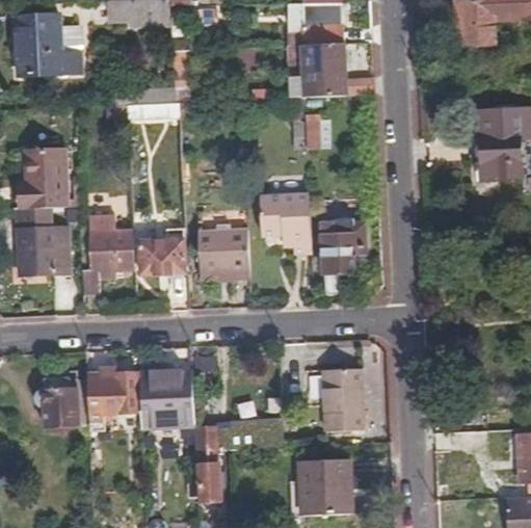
[(454,0),(456,44),(493,43),(492,18),(530,15),(530,0),(454,0)]
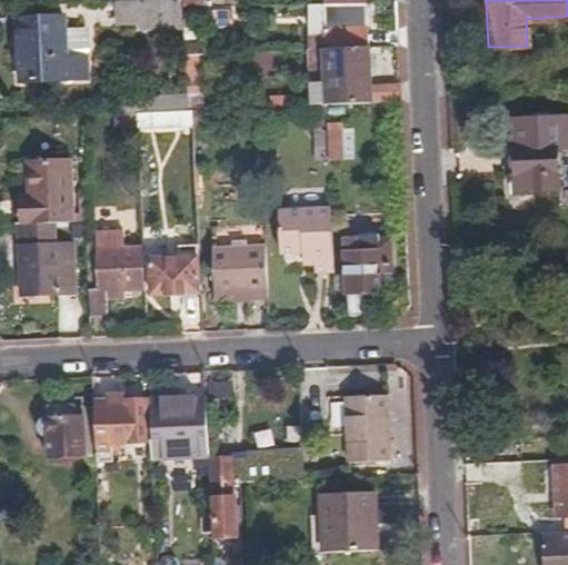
[(135,29),(181,28),(180,8),(180,1),(112,3),(111,3),(112,25),(135,23),(135,29)]
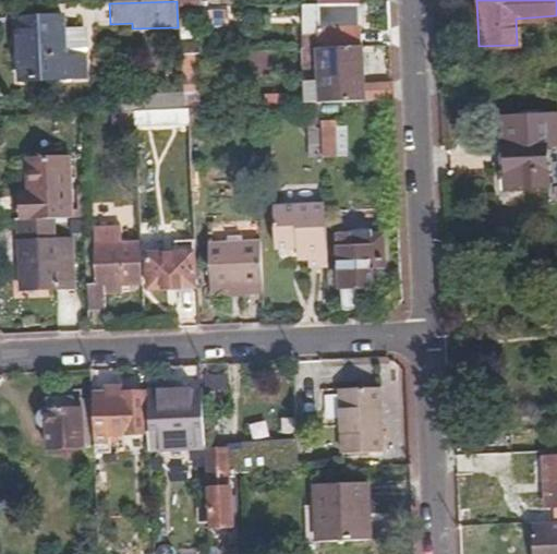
[(302,29),(302,48),(316,47),(359,46),(358,3),(315,5),(315,29),(302,29)]
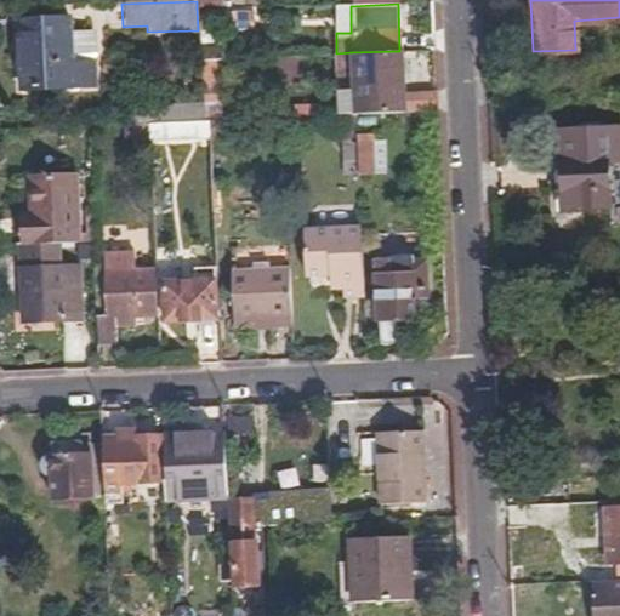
[(336,33),(351,33),(351,6),(335,6),(336,33)]
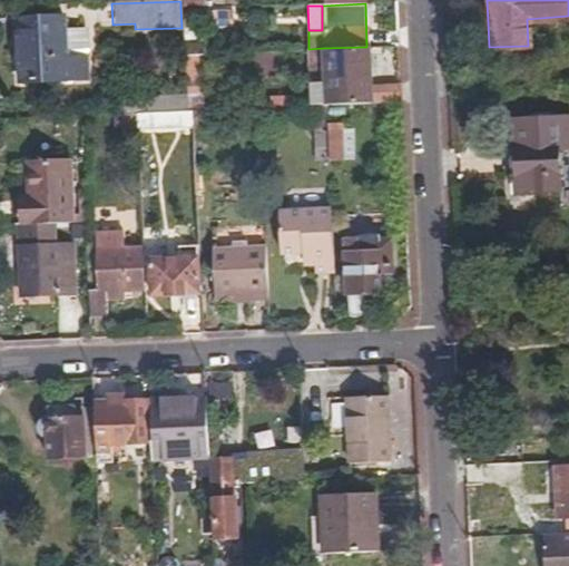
[(193,39),(192,7),(180,8),(182,28),(182,40),(193,39)]
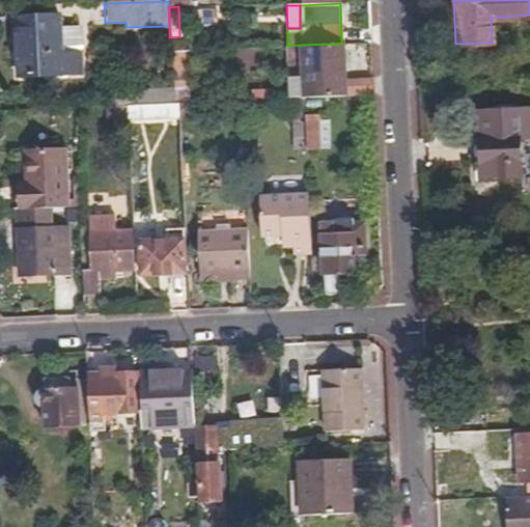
[(216,23),(215,7),(196,7),(196,24),(216,23)]
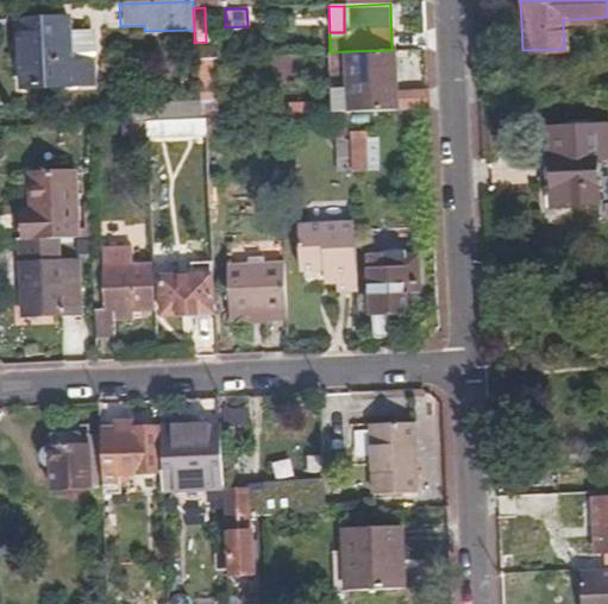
[(67,37),(66,19),(17,21),(22,89),(93,85),(91,36),(67,37)]
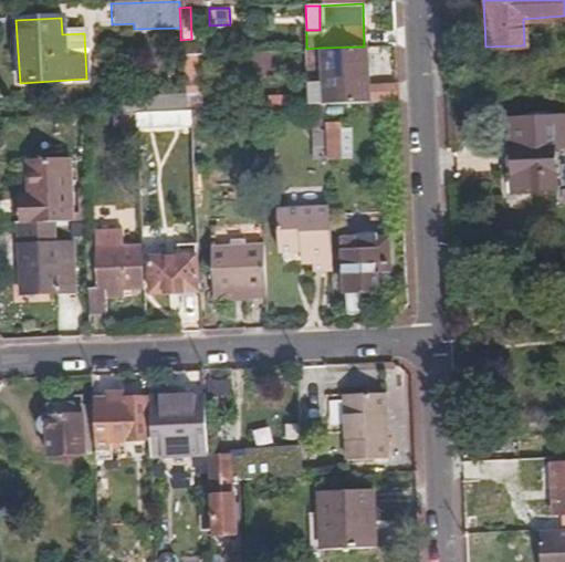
[(181,44),(181,54),(196,53),(200,53),(199,43),(181,44)]
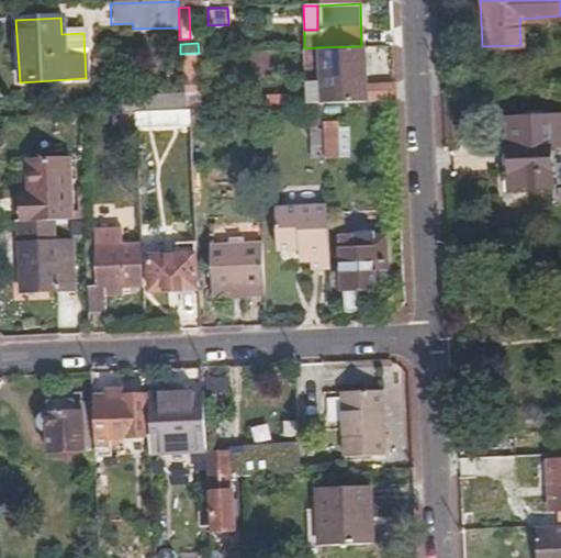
[(321,103),(363,102),(361,46),(318,47),(321,103)]
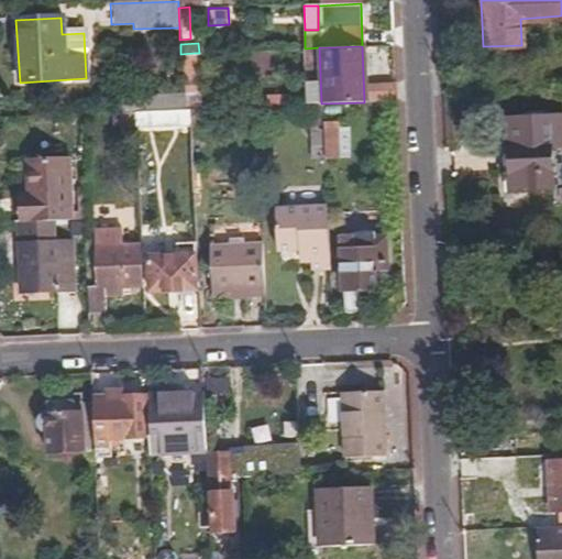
[(321,103),(319,47),(305,48),(302,48),(305,105),(309,105),(321,103)]
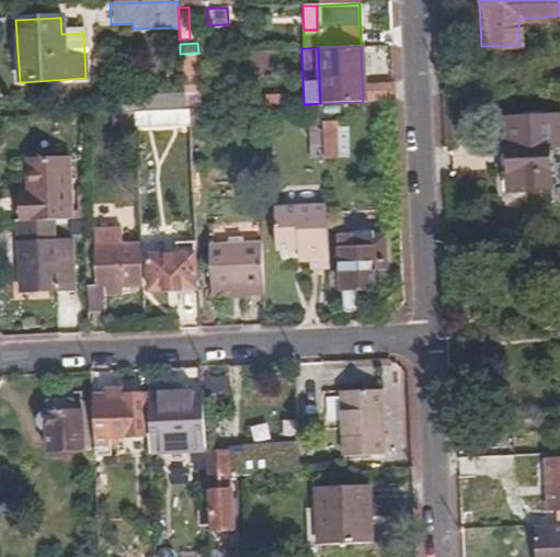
[(195,90),(194,53),(180,54),(181,91),(182,109),(190,109),(202,109),(201,90),(195,90)]
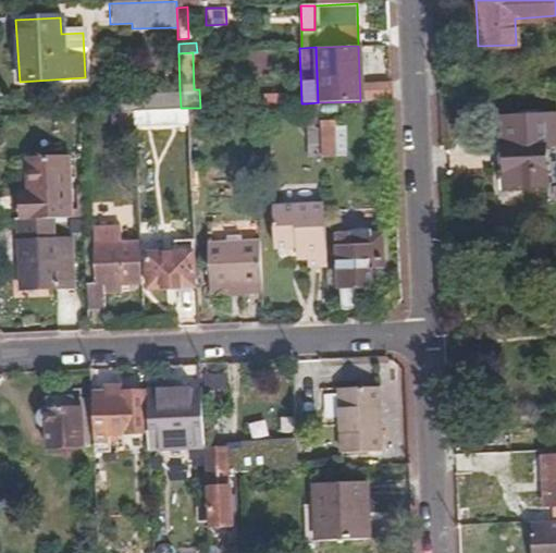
[(205,89),(205,107),(222,107),(221,88),(205,89)]
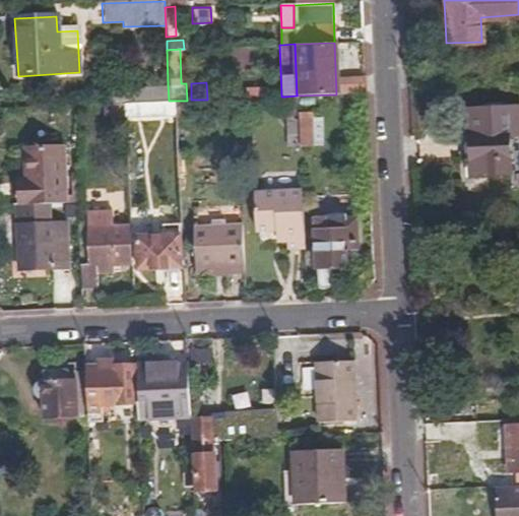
[(169,101),(168,84),(107,87),(108,104),(124,103),(169,101)]
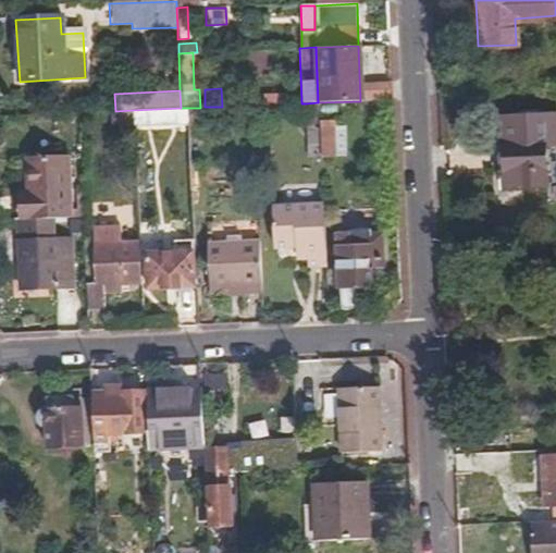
[(260,91),(261,106),(288,105),(288,90),(260,91)]
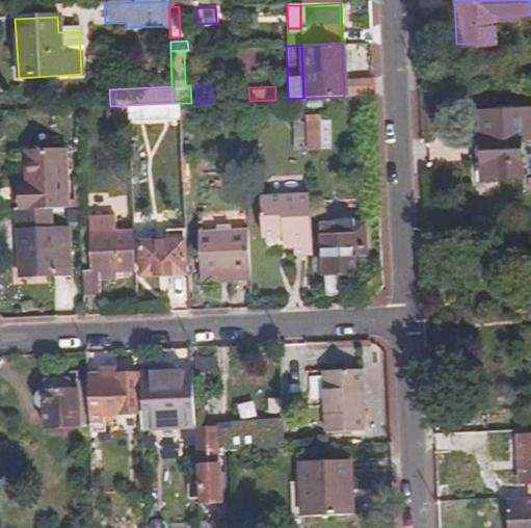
[(303,98),(292,99),(293,134),(306,134),(304,117),(303,98)]
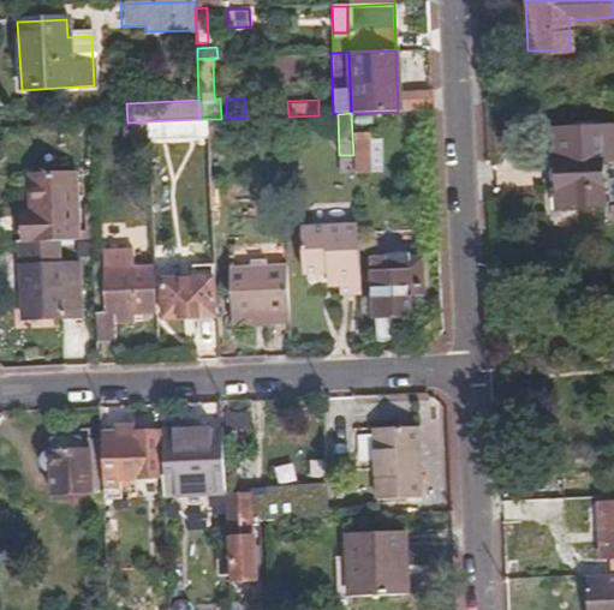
[(221,119),(208,119),(208,130),(225,129),(225,118),(221,119)]
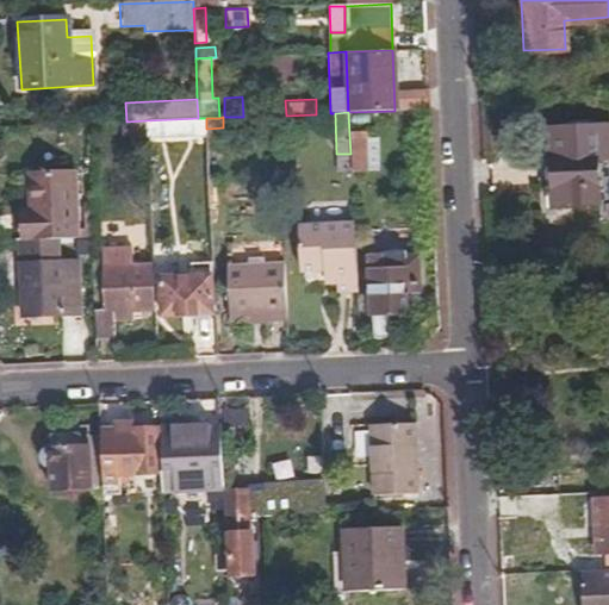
[(145,120),(147,136),(191,133),(192,149),(207,148),(206,133),(206,129),(206,118),(198,118),(145,120)]
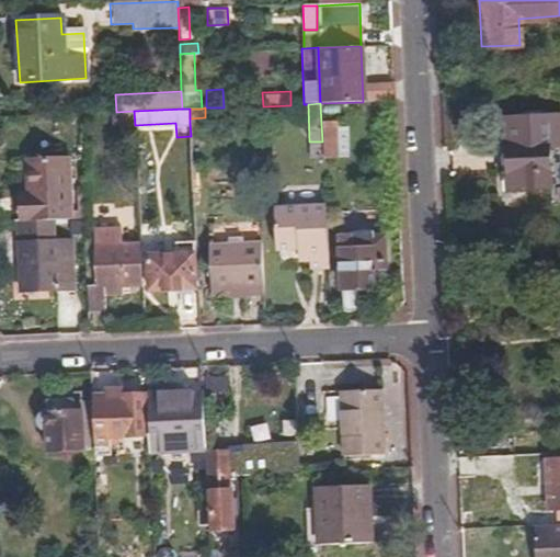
[(135,125),(134,111),(116,112),(117,128),(135,127),(135,125)]
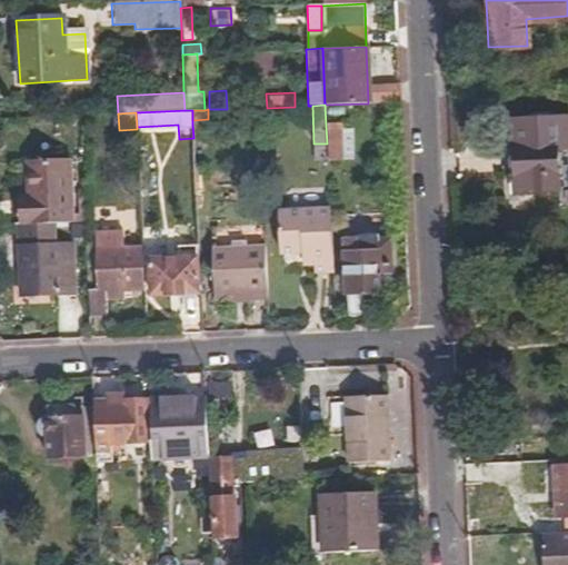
[(557,188),(557,169),(556,148),(567,147),(567,116),(516,118),(519,171),(511,171),(512,190),(557,188)]
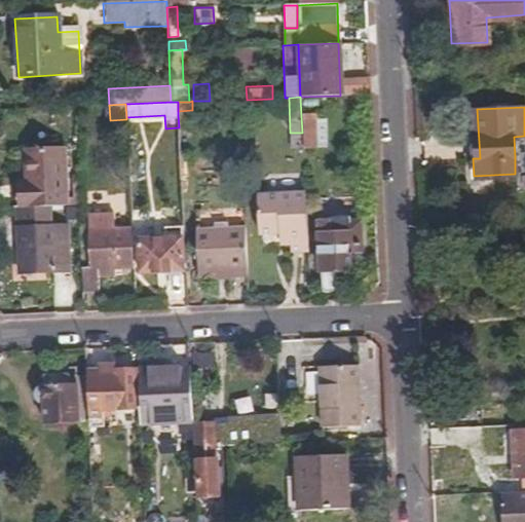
[(301,116),(302,133),(302,147),(315,147),(314,121),(307,121),(307,116),(301,116)]
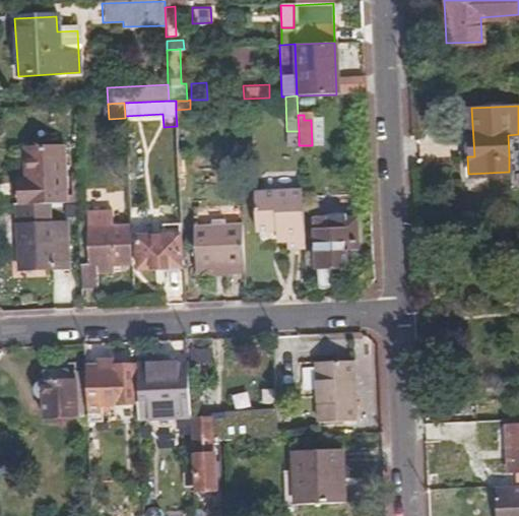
[(321,119),(311,120),(312,145),(322,144),(321,119)]
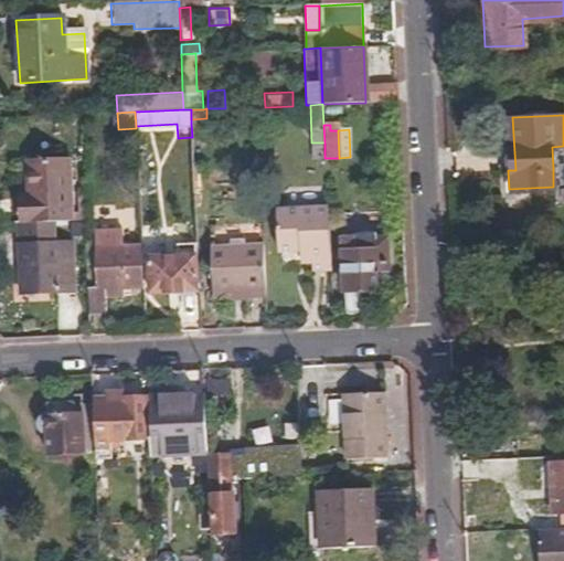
[(563,146),(552,147),(553,168),(563,167),(563,146)]
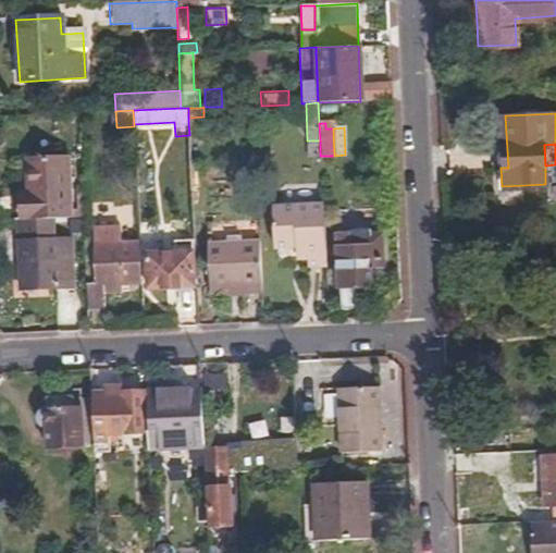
[(19,192),(20,220),(45,219),(56,219),(72,218),(69,157),(25,158),(26,191),(19,192)]
